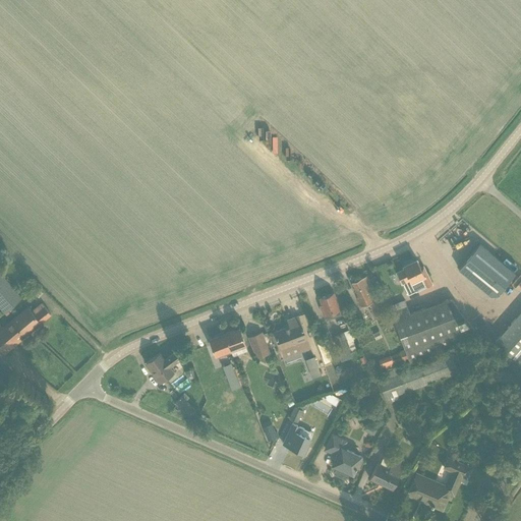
[(491,295),(498,295),(515,273),(479,243),(459,269),(491,295)]
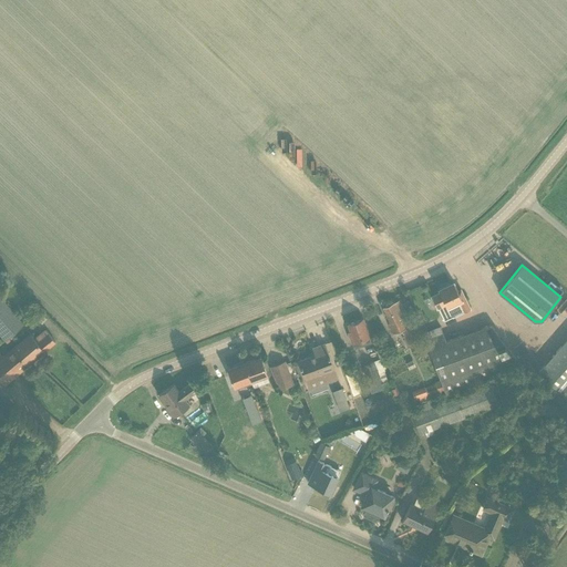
[(457,290),(453,282),(439,289),(440,292),(431,297),(437,310),(439,309),(444,321),(452,317),(452,318),(471,309),(461,289),(457,290)]
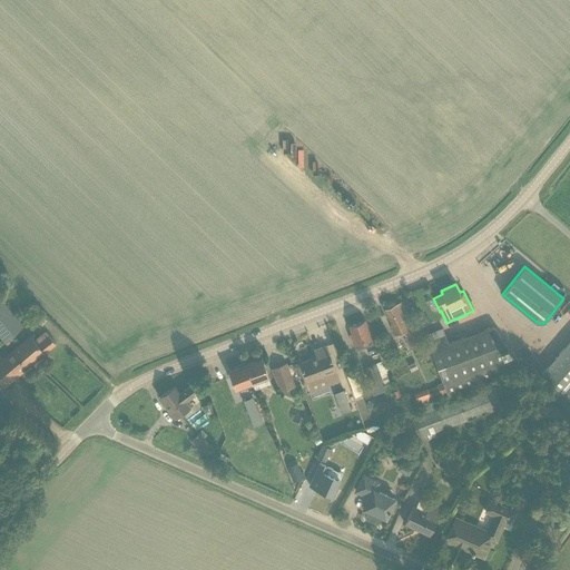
[(0,337),(5,343),(23,326),(18,320),(1,301),(0,298),(0,337)]
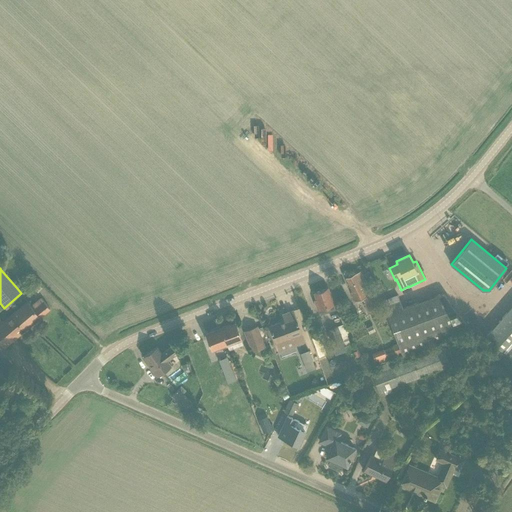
[(361,271),(345,278),(351,292),(350,293),(354,302),(362,299),(365,306),(364,307),(367,315),(378,310),(361,271)]
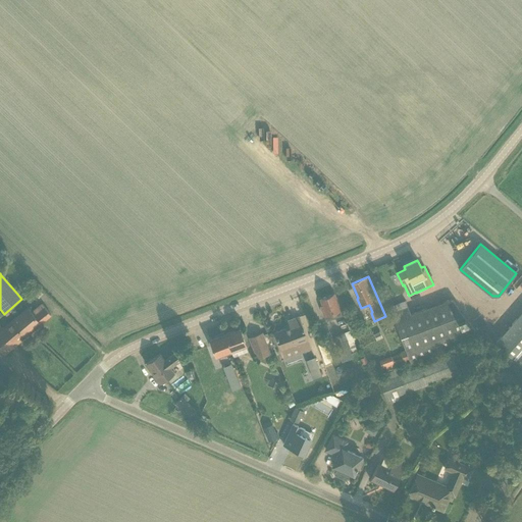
[(35,286),(31,291),(38,299),(43,294),(35,286)]
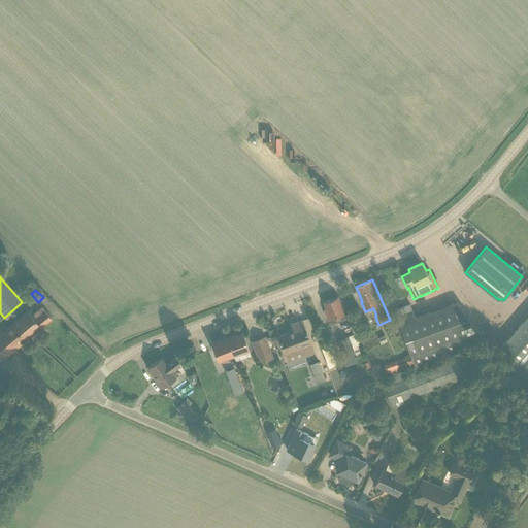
[(337,298),(324,302),(327,309),(324,310),(329,326),(345,320),(337,298)]
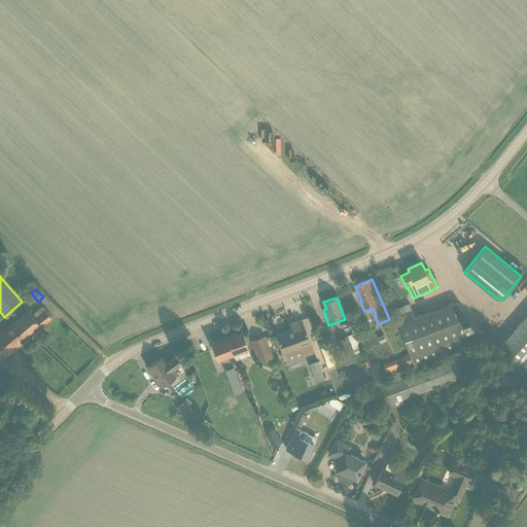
[(485,341),(455,302),(415,317),(409,304),(392,310),(409,354),(414,365),(414,367),(485,341)]
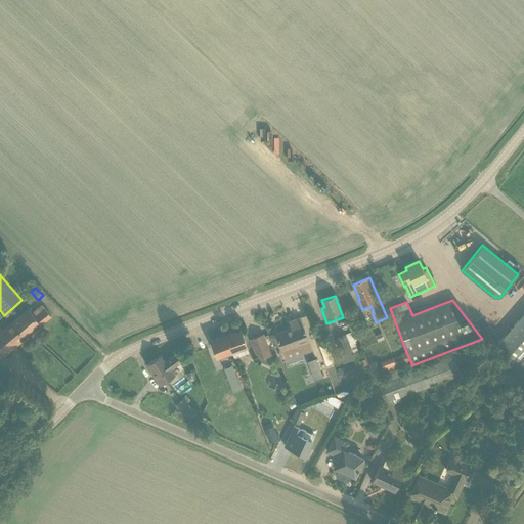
[(28,308),(17,316),(32,332),(50,316),(44,308),(41,305),(32,313),(28,308)]
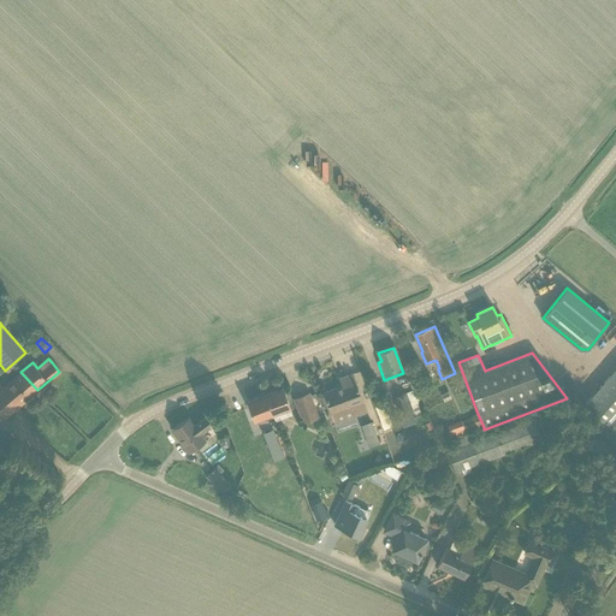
[(615,368),(581,409),(602,433),(611,443),(615,446),(615,368)]
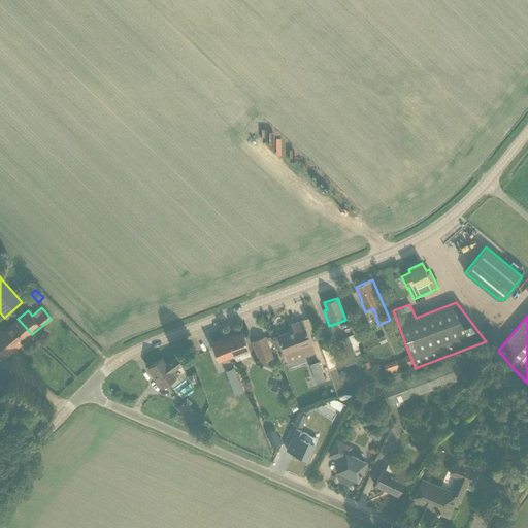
[(0,329),(0,354),(4,358),(32,334),(18,319),(2,332),(0,329)]
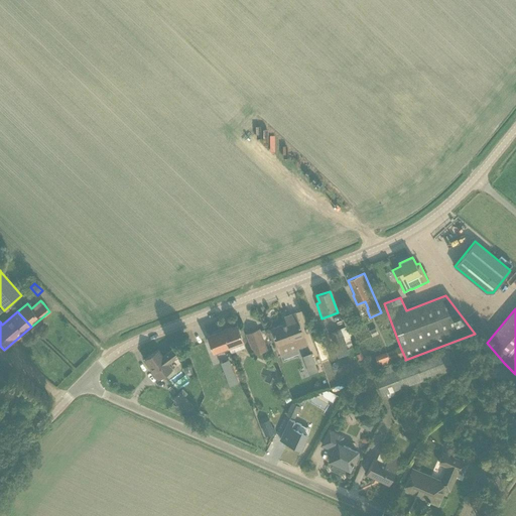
[(280,326),(271,329),(283,360),(298,355),(296,350),(307,345),(295,312),(284,316),(286,324),(280,327),(280,326)]
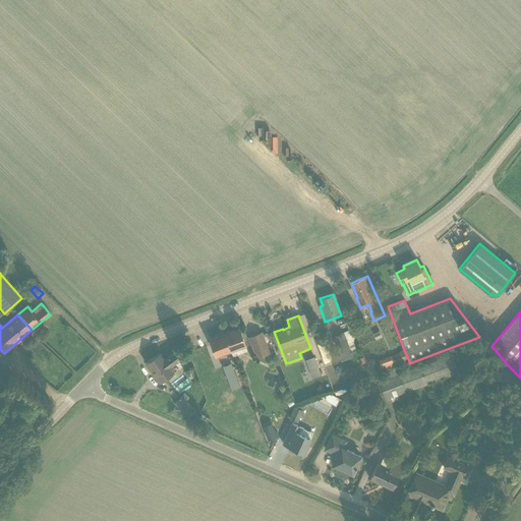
[(231,351),(233,356),(247,351),(238,329),(224,334),(231,351)]
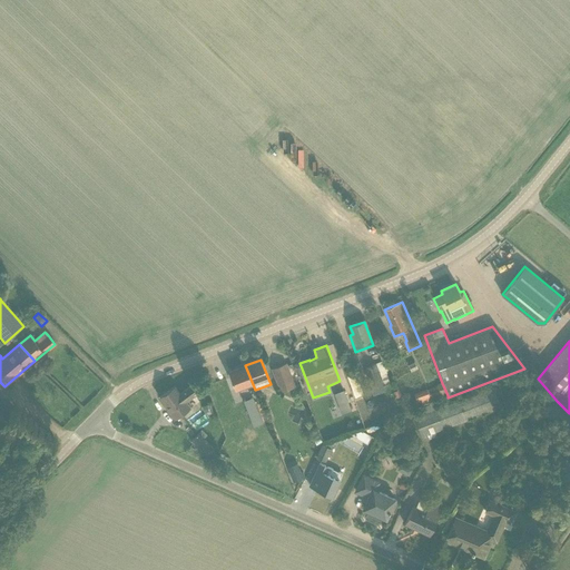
[(382,362),(363,369),(372,390),(371,390),(373,395),(384,391),(383,385),(384,385),(381,376),(386,373),(385,370),(382,362)]
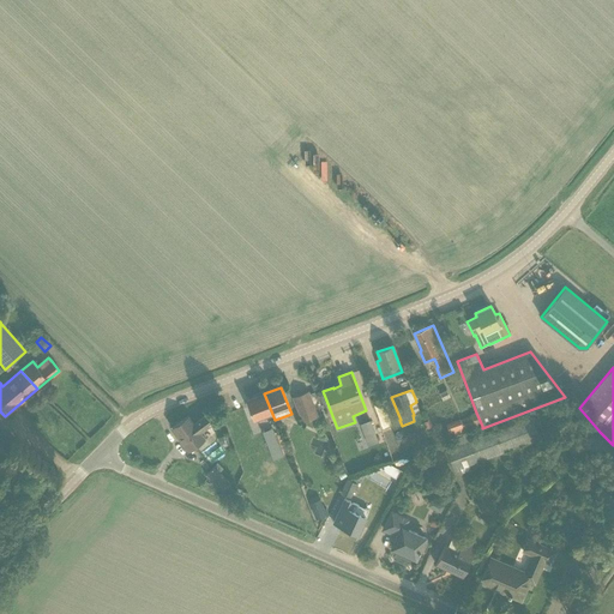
[(308,391),(292,398),(301,423),(318,417),(308,391)]
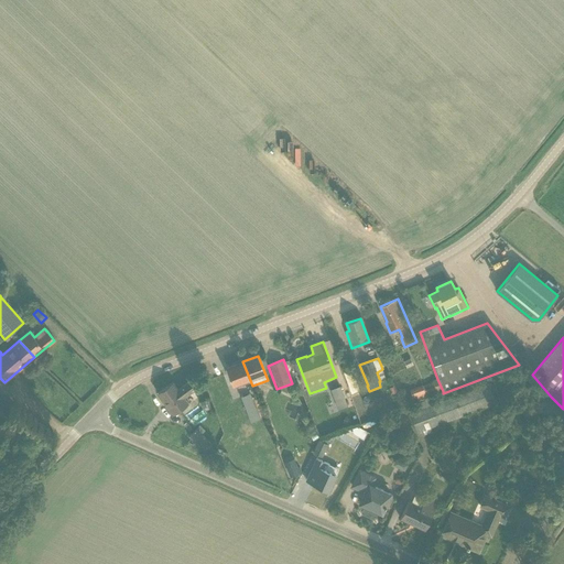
[(410,359),(403,361),(407,368),(413,365),(410,359)]
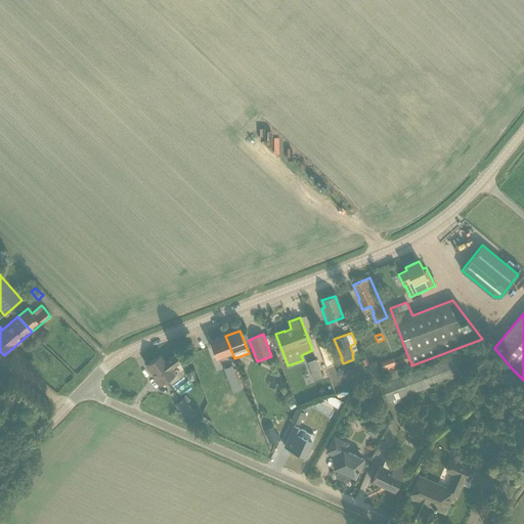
[(232,353),(225,336),(211,341),(217,359),(232,353)]
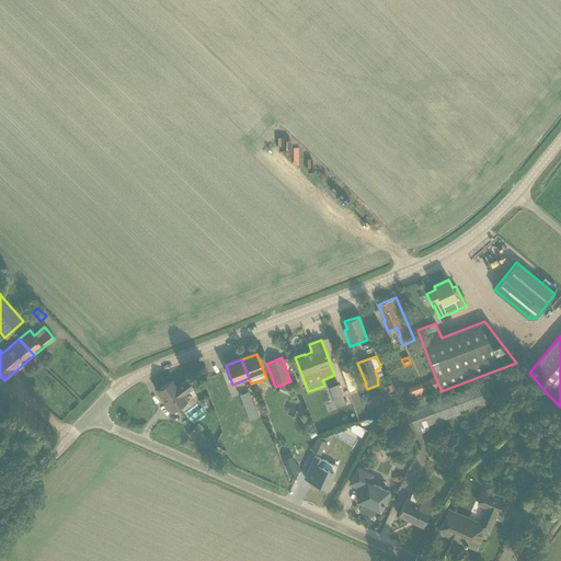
[(356,389),(357,389),(350,367),(341,370),(350,396),(357,393),(356,389)]
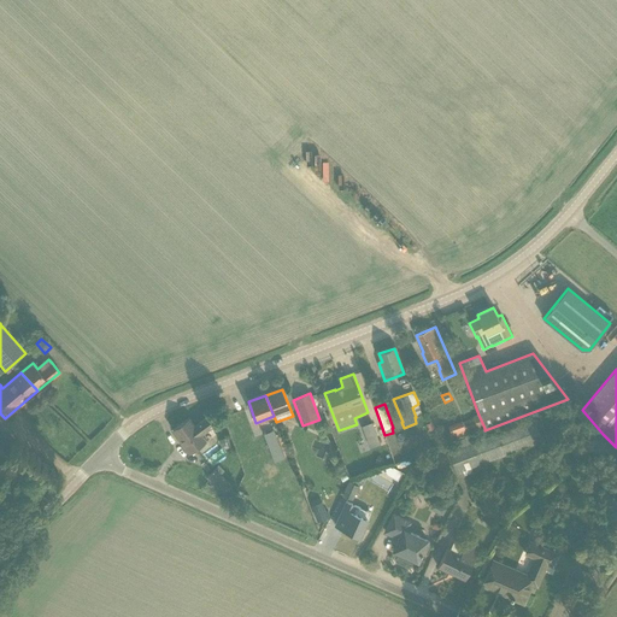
[(189,418),(172,430),(189,453),(206,440),(203,435),(216,424),(209,415),(194,425),(189,418)]
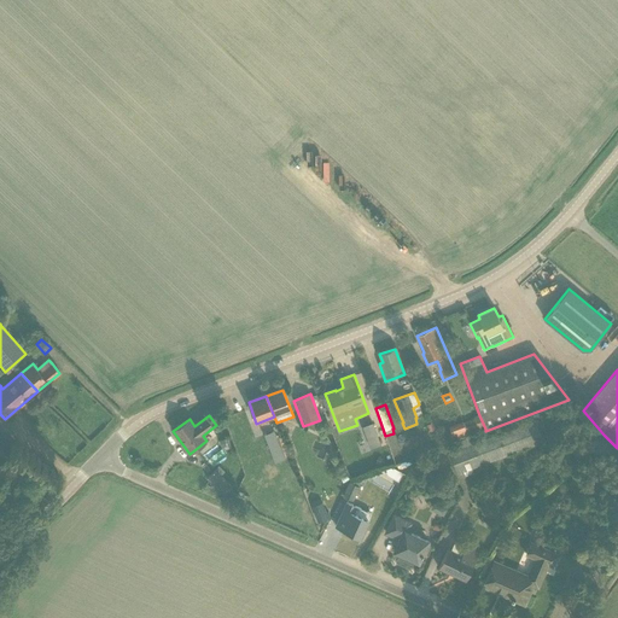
[(454,441),(485,429),(479,415),(473,418),(473,419),(462,423),(462,421),(448,427),(454,441)]
